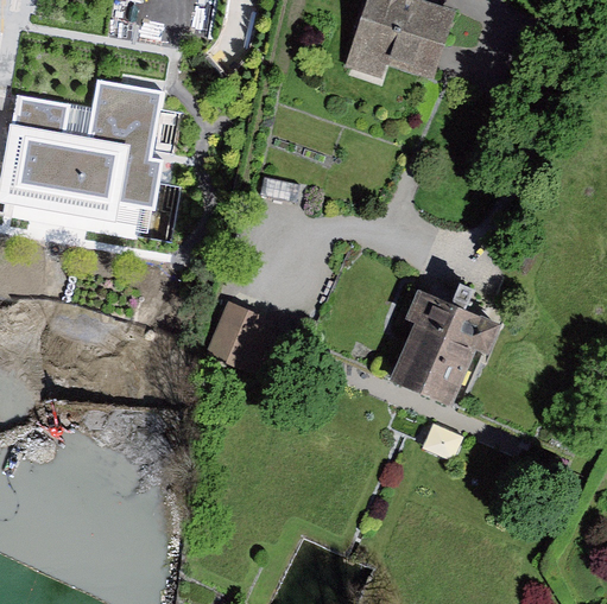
[(381,80),(387,62),(431,77),(453,13),(415,0),(365,0),(343,67),(381,80)]
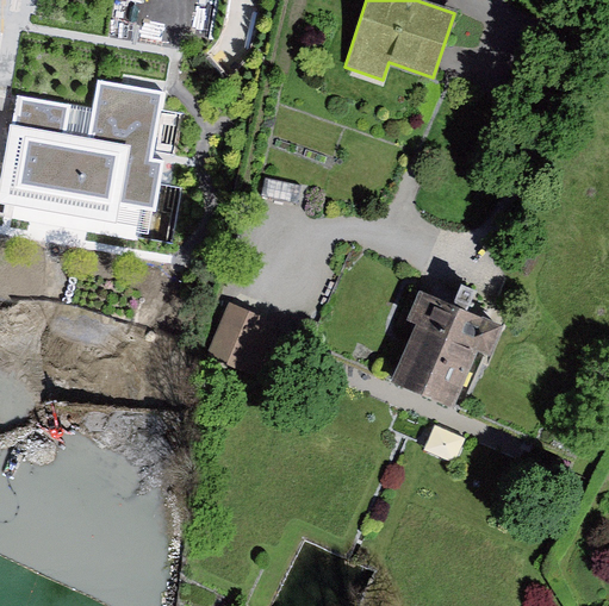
[(95,106),(29,94),(13,187),(156,211),(165,157),(150,155),(161,91),(100,80),(95,106)]
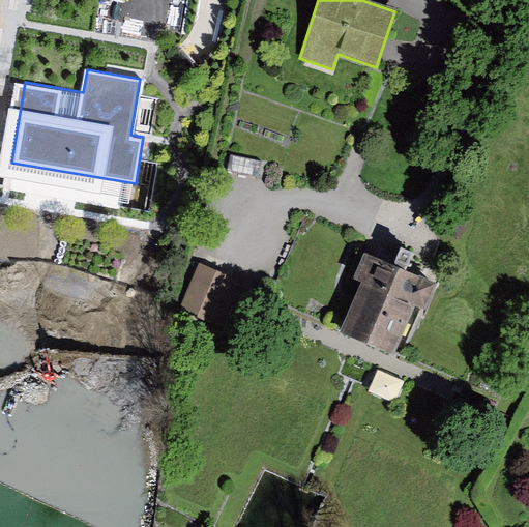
[(230,155),(228,170),(257,175),(259,160),(230,155)]
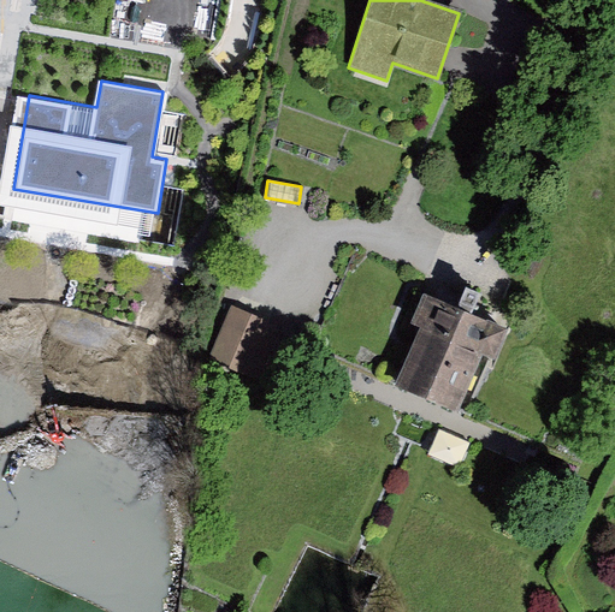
[(409,324),(424,331),(397,386),(456,414),(483,358),(495,363),(508,337),(421,297),(409,324)]
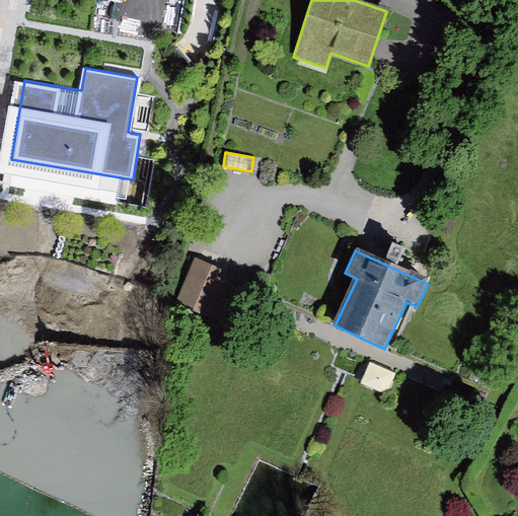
[(195,258),(176,303),(215,319),(233,274),(195,258)]
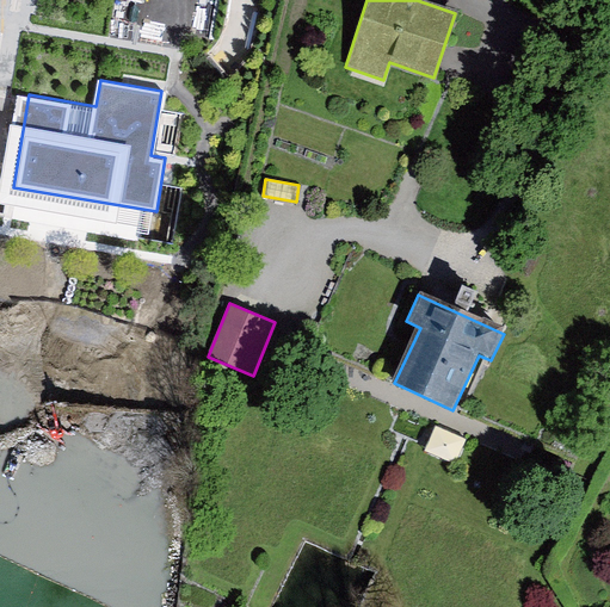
[(436,427),(426,450),(454,462),(464,439),(436,427)]
